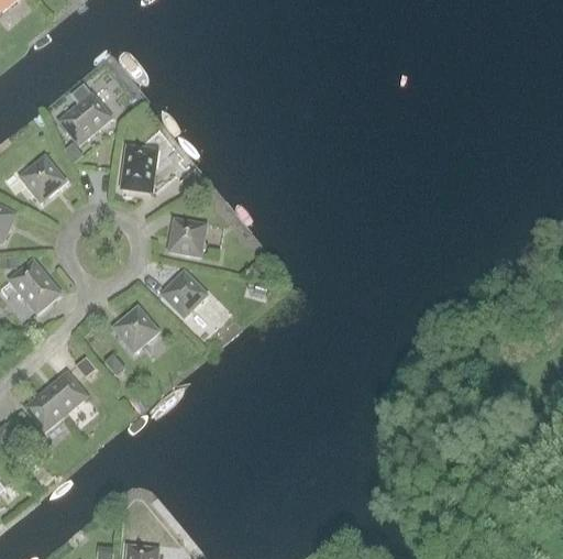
[(0,0),(0,11),(13,0),(0,0)]
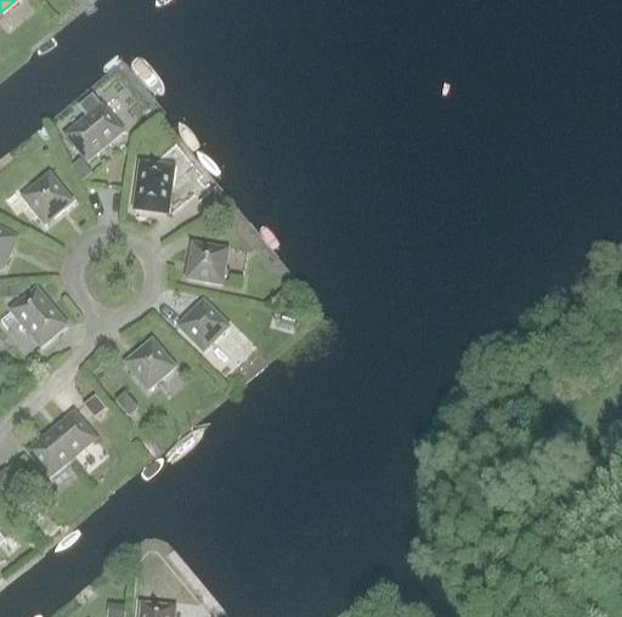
[(66,134),(86,160),(123,130),(92,92),(78,105),(86,115),(66,134)]
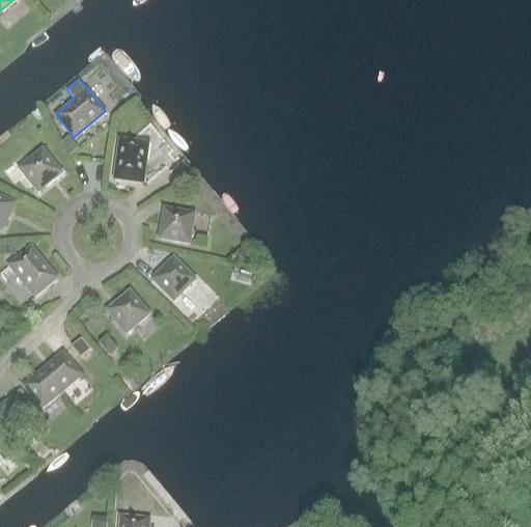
[(60,142),(71,154),(79,147),(68,135),(60,142)]
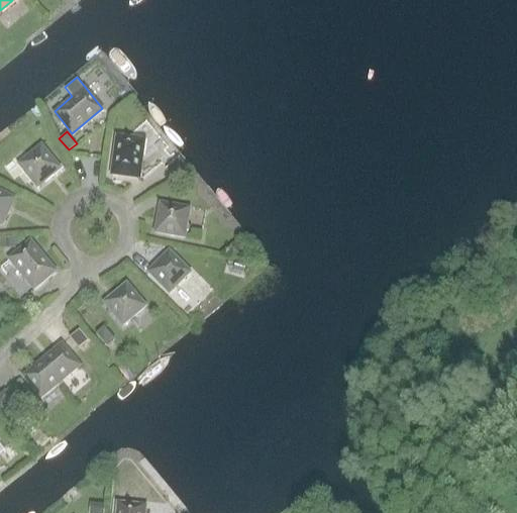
[(112,173),(139,177),(144,137),(117,133),(112,173)]
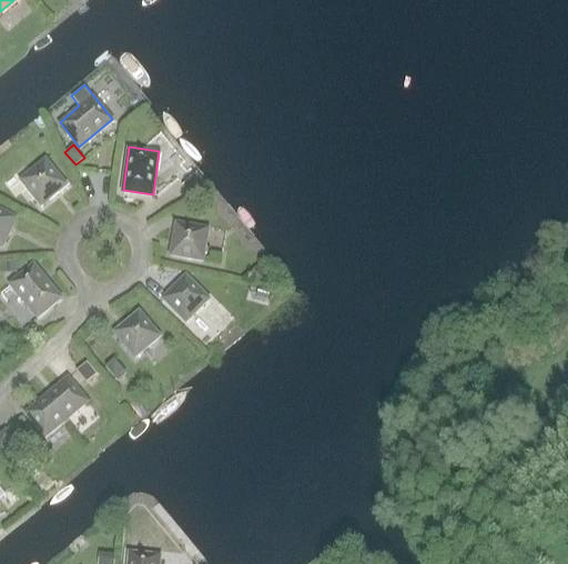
[(46,158),(21,179),(41,203),(67,183),(46,158)]
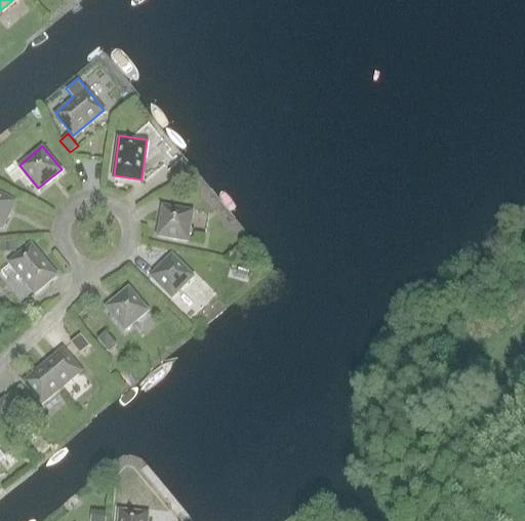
[(15,200),(0,192),(0,225),(2,227),(15,200)]
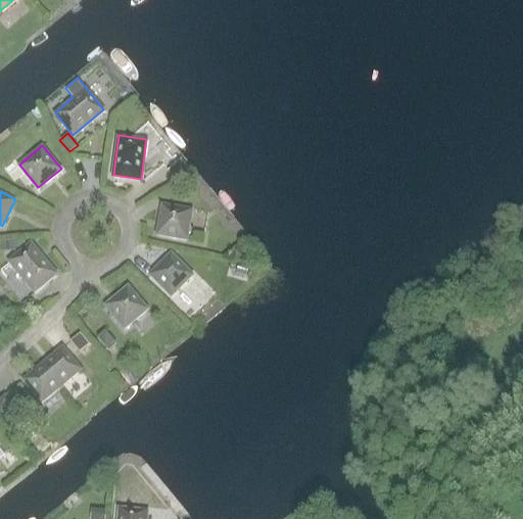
[(191,209),(162,203),(156,233),(186,238),(191,209)]
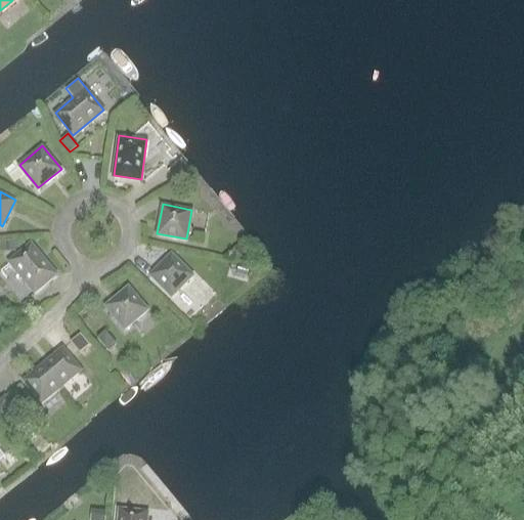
[(1,251),(15,250),(14,240),(0,241),(1,251)]
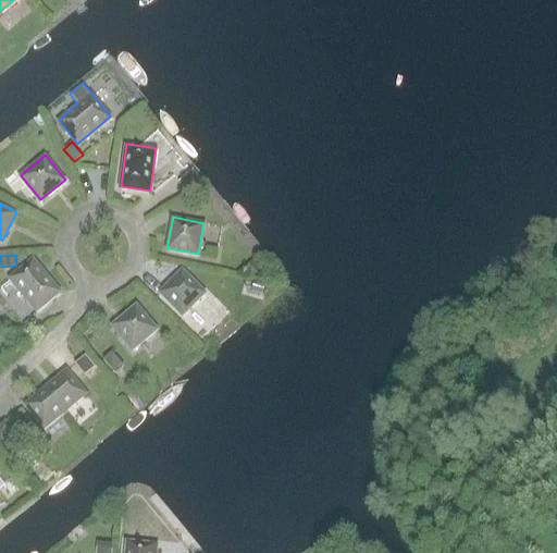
[(37,309),(60,291),(33,258),(10,277),(37,309)]
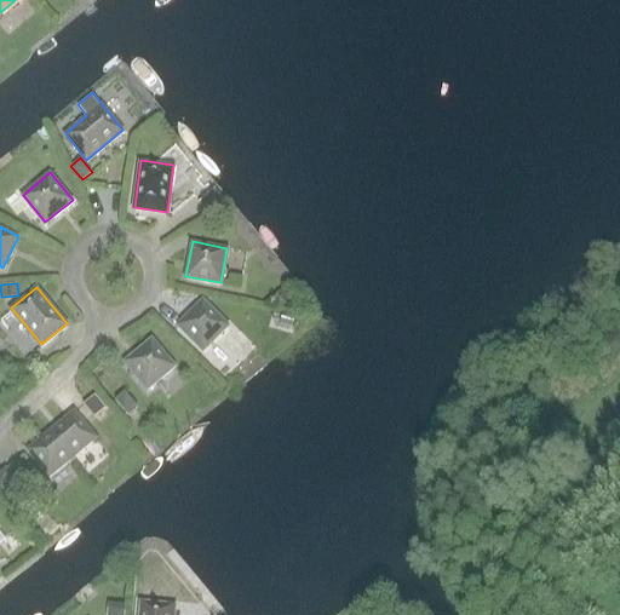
[(281,288),(273,297),(286,309),(294,300),(281,288)]
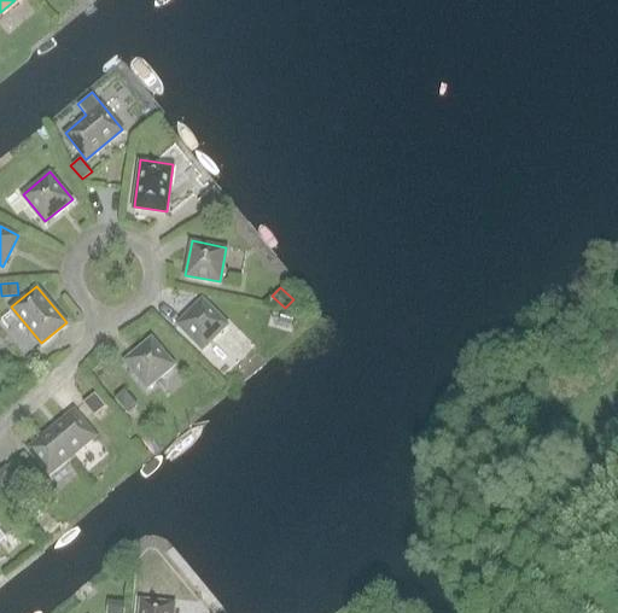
[(203,298),(178,323),(203,348),(227,323),(203,298)]
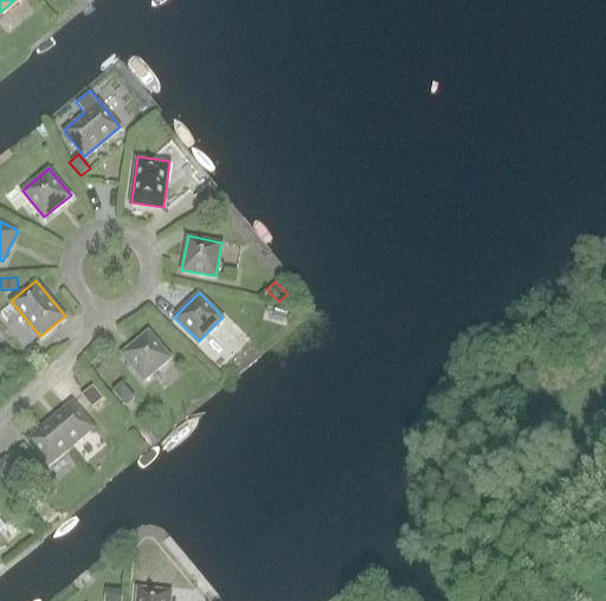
[(288,307),(276,304),(274,315),(284,317),(288,307)]
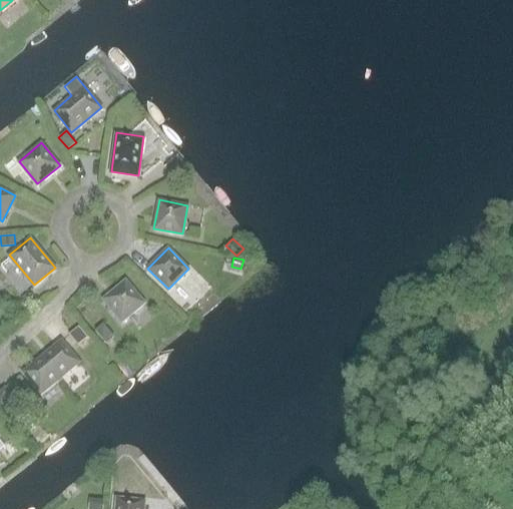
[(126,280),(103,299),(122,321),(144,302),(126,280)]
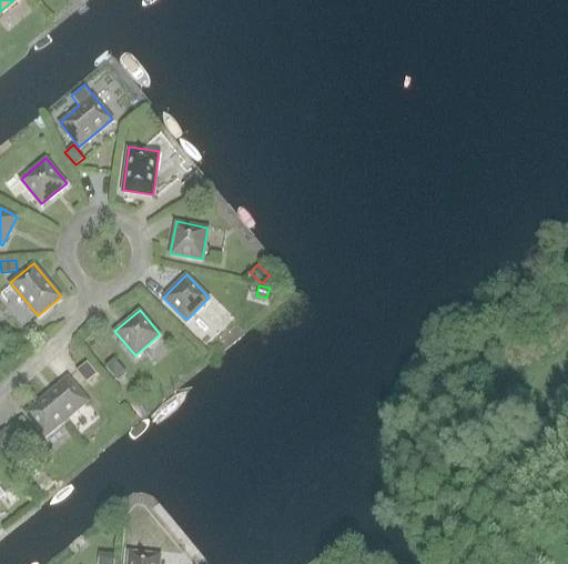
[(104,364),(118,379),(125,372),(113,358),(104,364)]
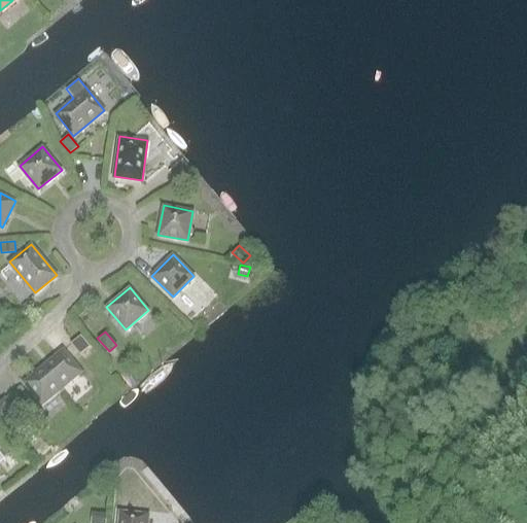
[(78,337),(69,344),(78,354),(88,347),(78,337)]
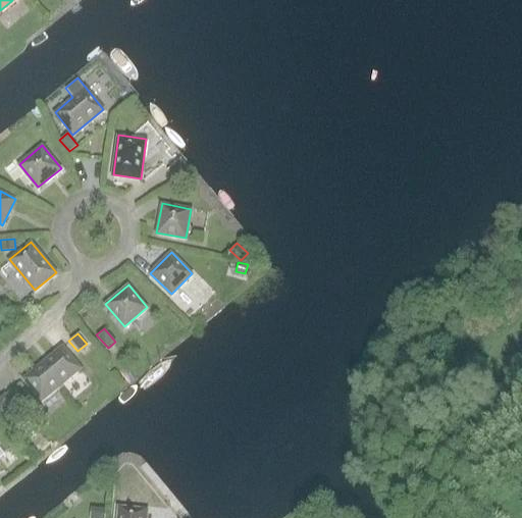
[(43,362),(61,383),(81,367),(62,346),(43,362)]
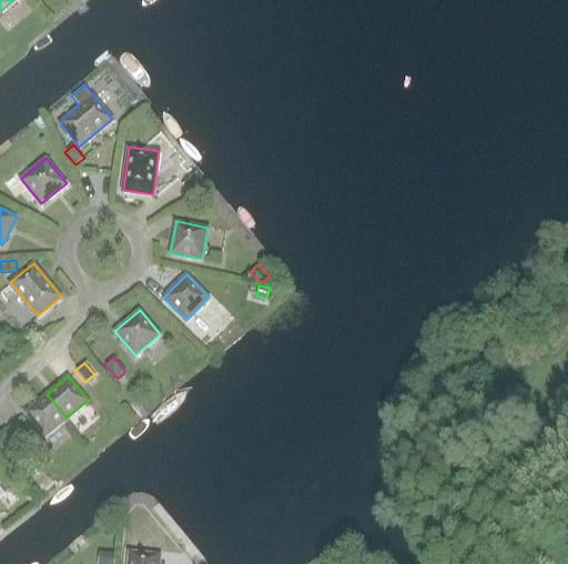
[(44,435),(67,418),(47,394),(26,412),(44,435)]
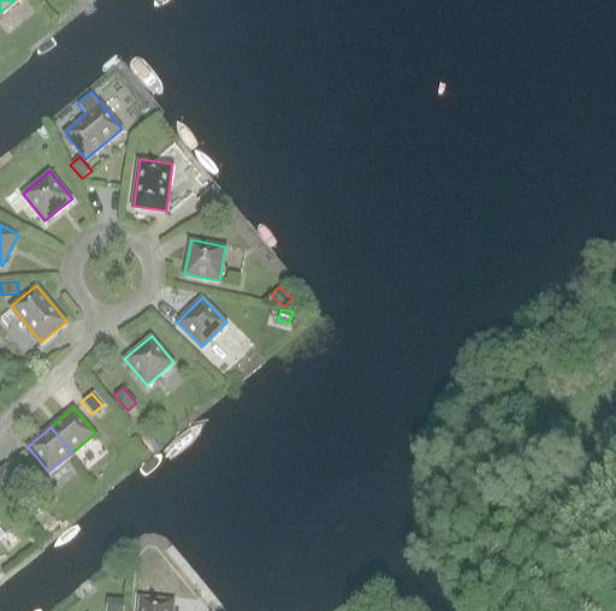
[(0,481),(4,486),(17,475),(6,463),(0,467),(0,481)]
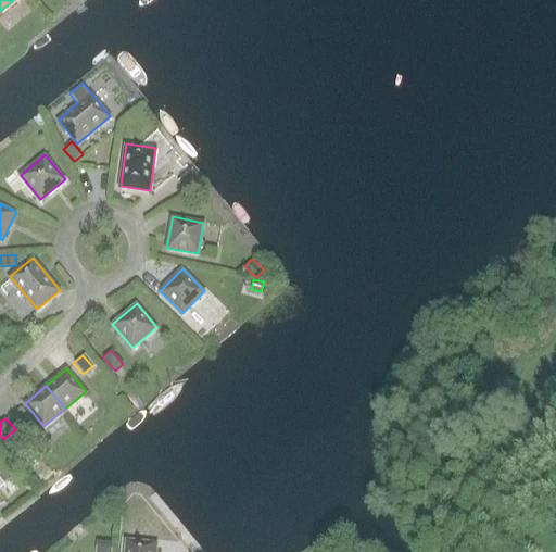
[(125,551),(155,551),(156,542),(127,539),(125,551)]
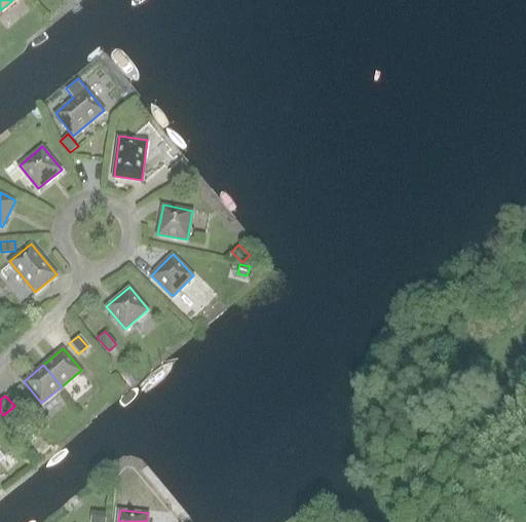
[(106,521),(107,511),(95,511),(92,521),(106,521)]
